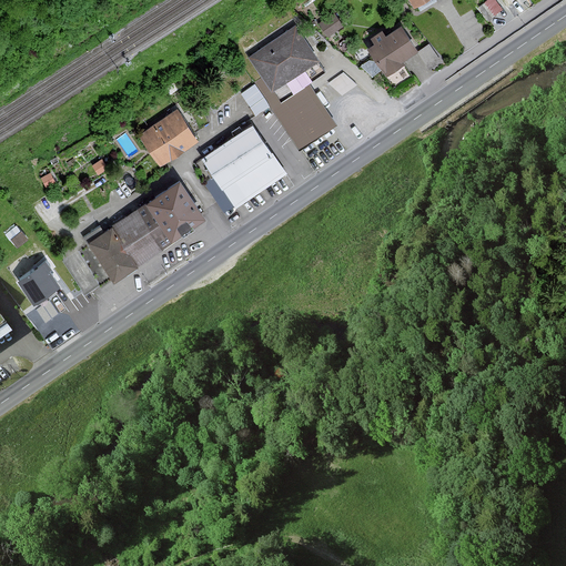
[(482,0),(478,3),(487,16),(496,9),(489,0),(482,0)]
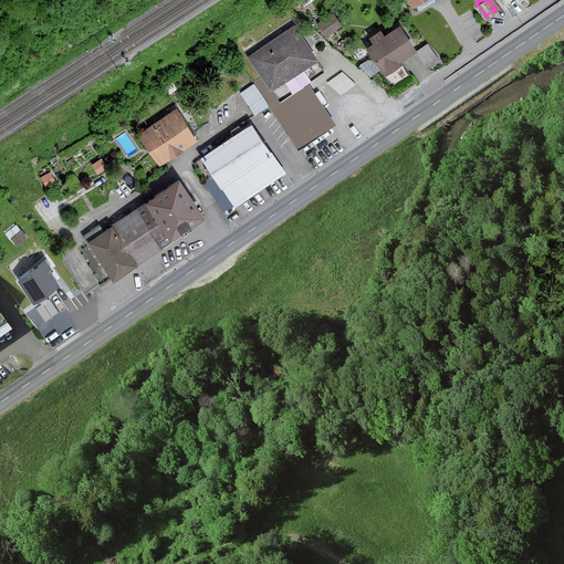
[(315,23),(325,38),(341,27),(330,12),(315,23)]
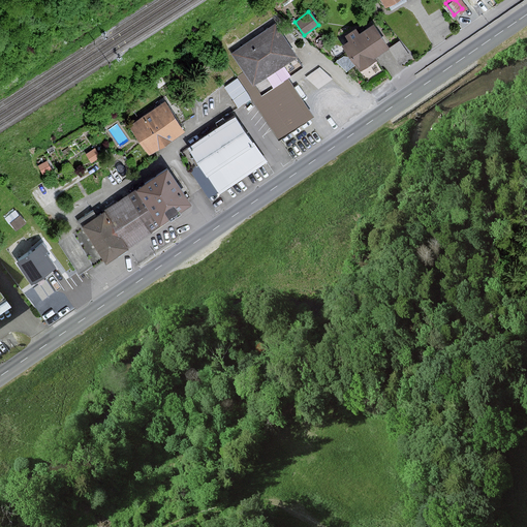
[(287,78),(303,67),(274,24),(229,53),(245,76),(258,96),(287,78)]
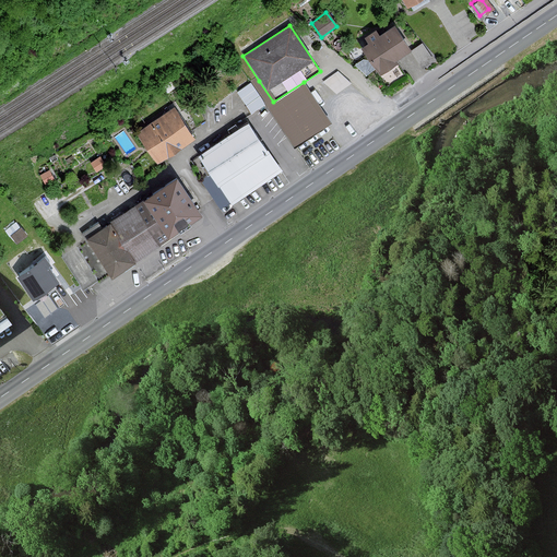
[(411,50),(393,25),(378,35),(374,30),(363,37),(366,43),(360,47),(380,76),(399,64),(395,60),(411,50)]
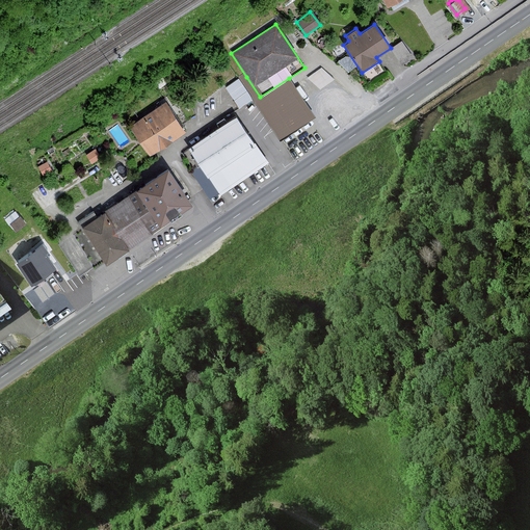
[(389,45),(399,60),(409,54),(399,37),(389,45)]
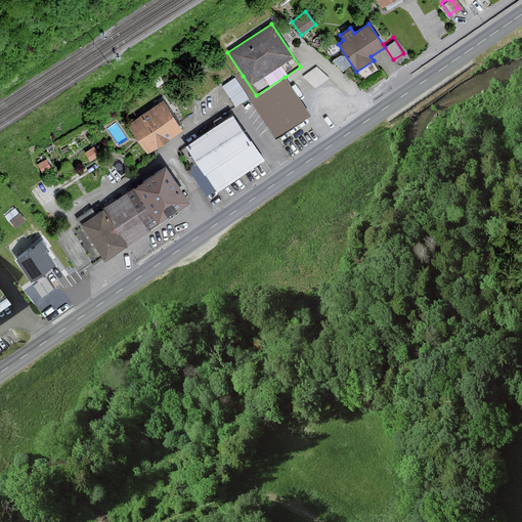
[(302,71),(312,85),(327,76),(317,61),(302,71)]
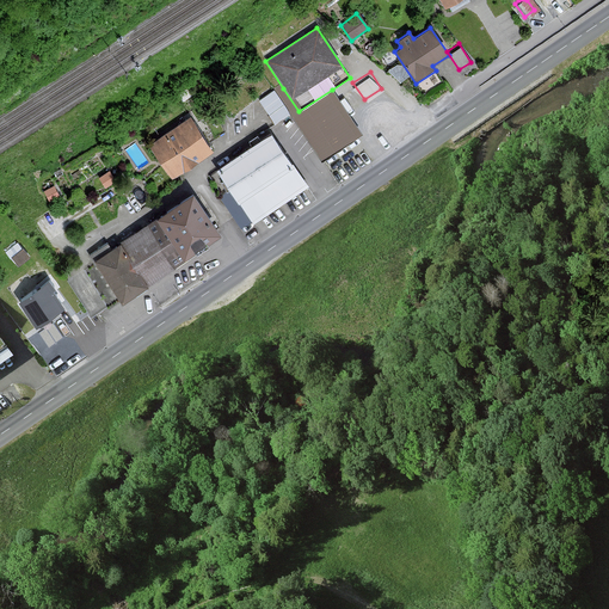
[(289,114),(320,159),(360,133),(332,90),(299,111),(283,88),(281,90),(277,85),(271,88),(272,90),(258,100),(274,124),(289,114)]
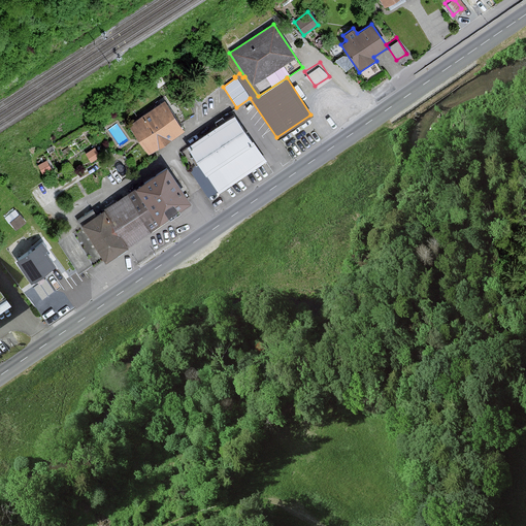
[(127,126),(146,155),(184,131),(164,102),(127,126)]
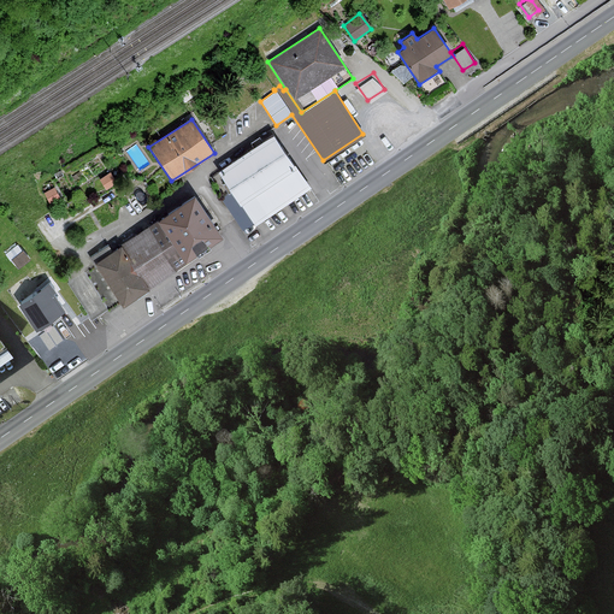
[(308,189),(272,136),(219,172),(255,225),(308,189)]
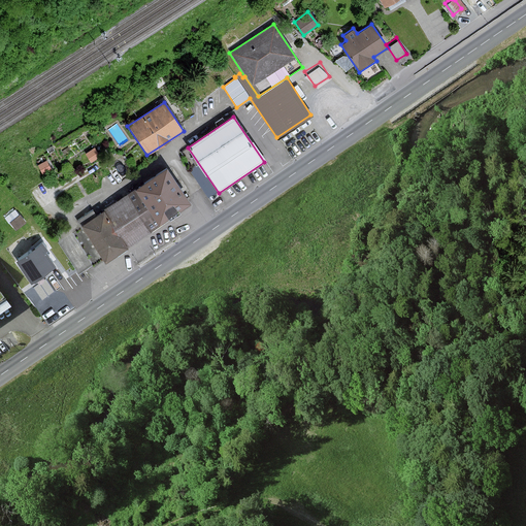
[(84,151),(90,159),(99,152),(93,143),(84,151)]
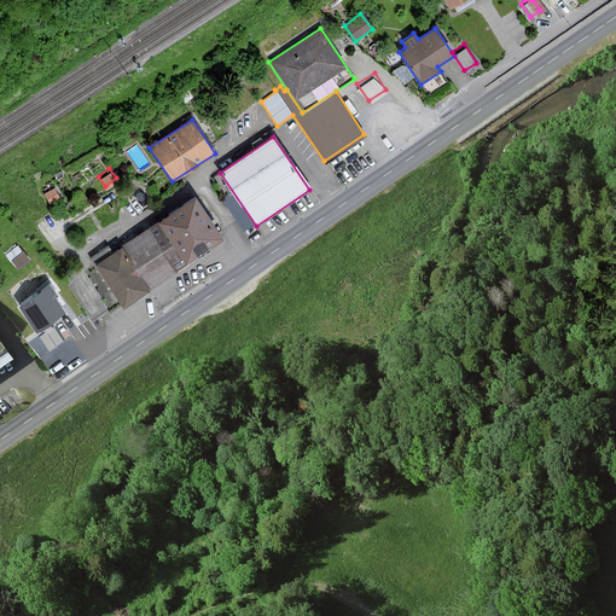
[(42,190),(48,199),(58,195),(52,185),(42,190)]
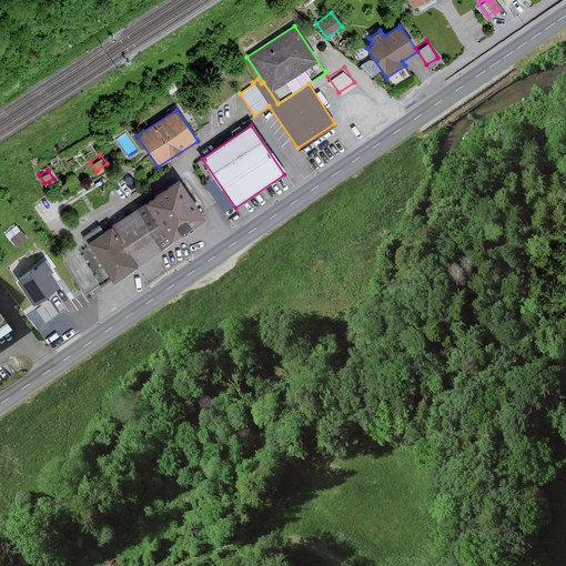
[(89,242),(115,280),(206,220),(180,181),(89,242)]
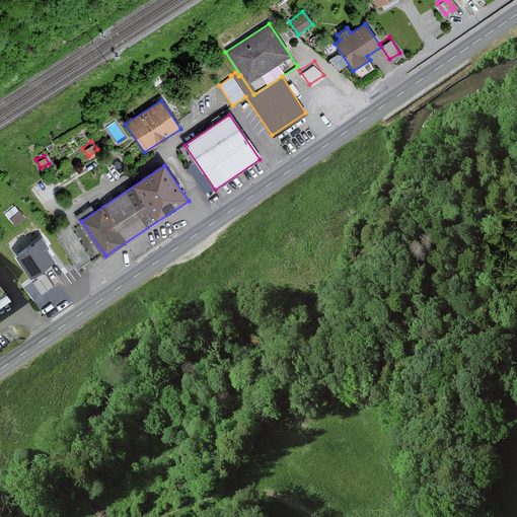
[(9,222),(21,219),(15,202),(4,205),(9,222)]
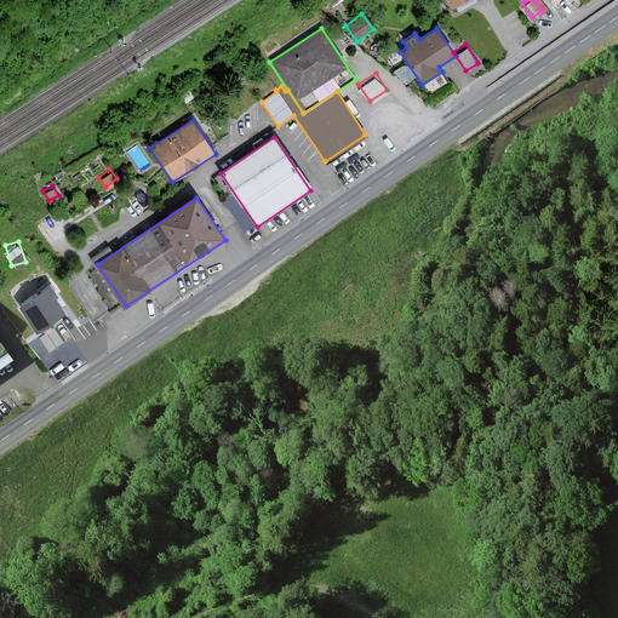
[(18,307),(36,332),(66,313),(47,287),(18,307)]
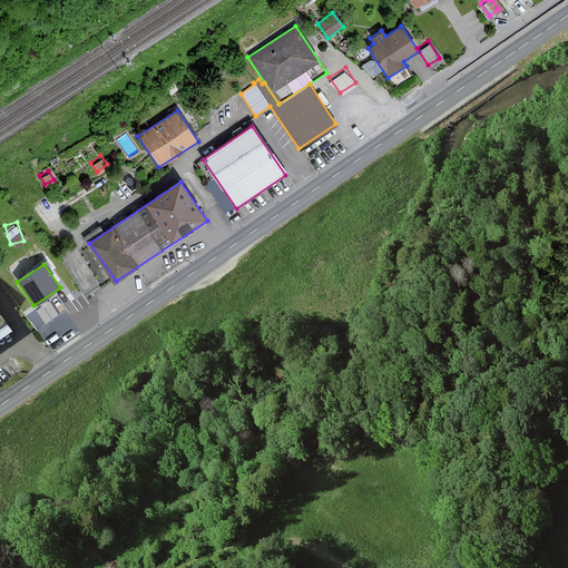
[(0,336),(10,330),(0,315),(0,336)]
